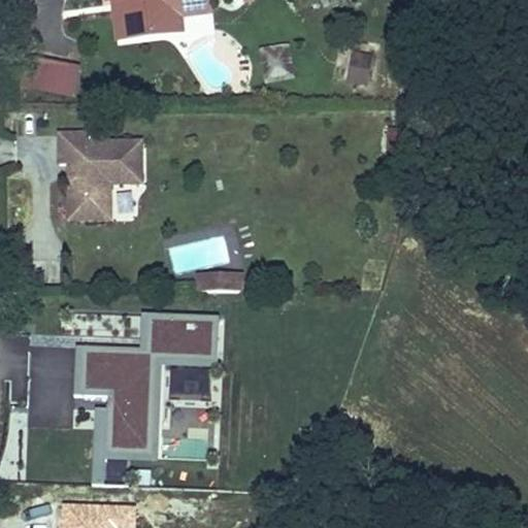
[(114,0),(114,1),(120,0),(129,0),(134,39),(160,36),(159,26),(168,13),(178,13),(198,11),(221,10),(220,0),(114,0)]
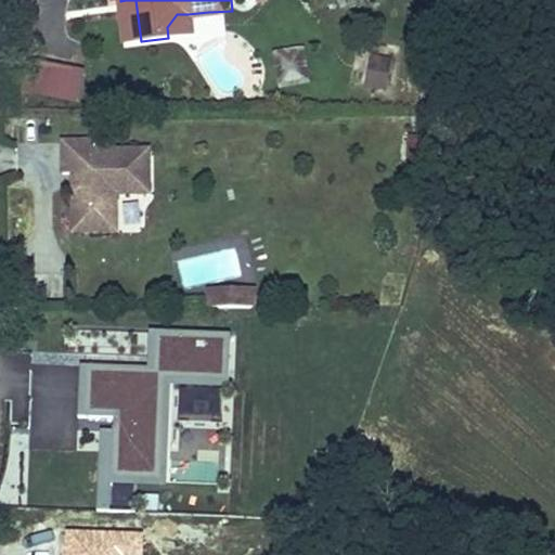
[(128,0),(131,41),(141,41),(136,0),(128,0)]
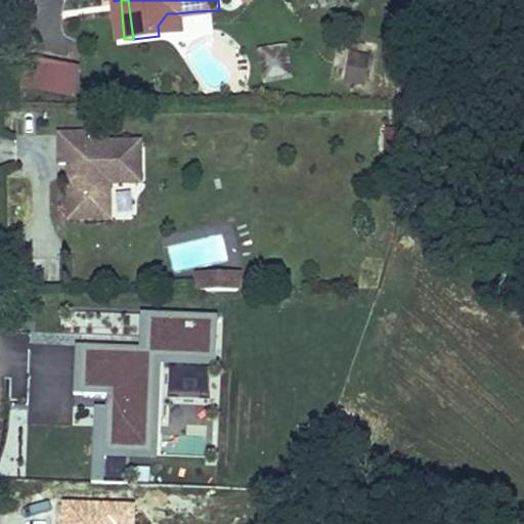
[(158,26),(159,36),(177,34),(177,13),(167,13),(158,26)]
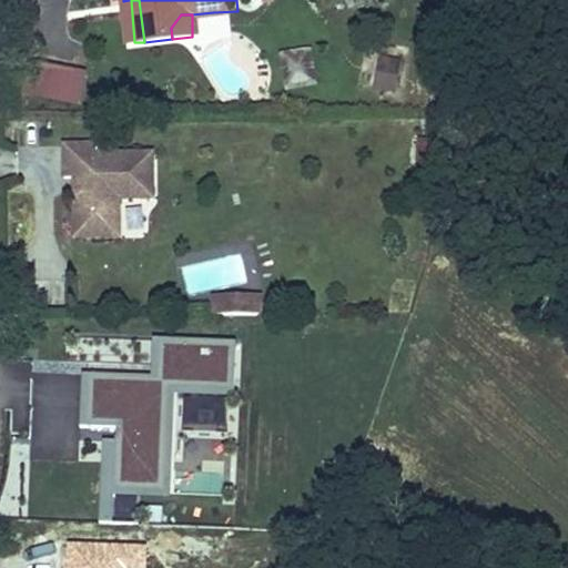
[(313,44),(280,51),(287,92),(322,85),(313,44)]
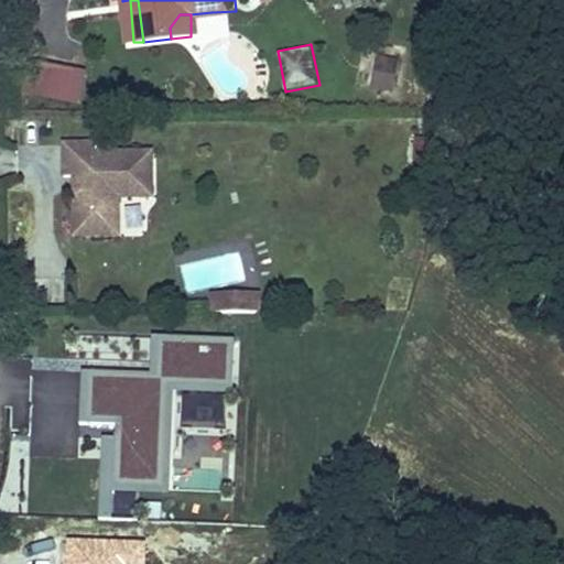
[(400,58),(378,54),(371,88),(393,93),(400,58)]
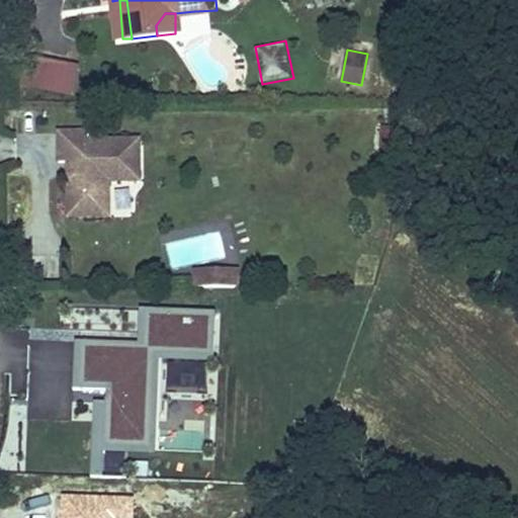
[(26,52),(20,85),(77,95),(83,63),(26,52)]
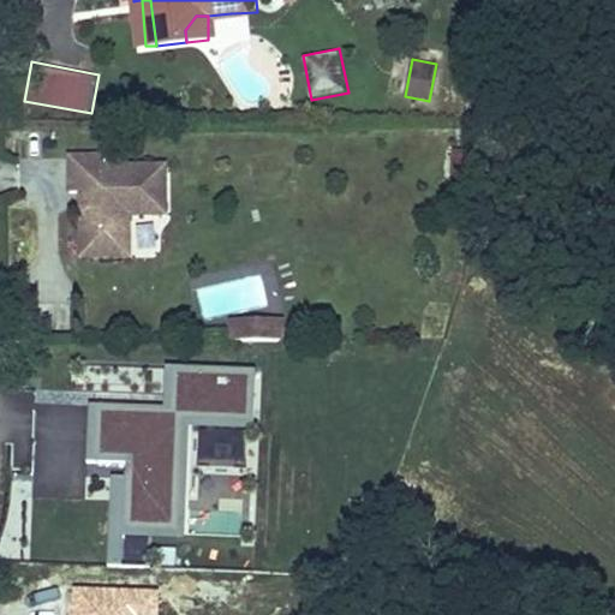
[(475,133),(457,133),(455,163),(475,163),(475,133)]
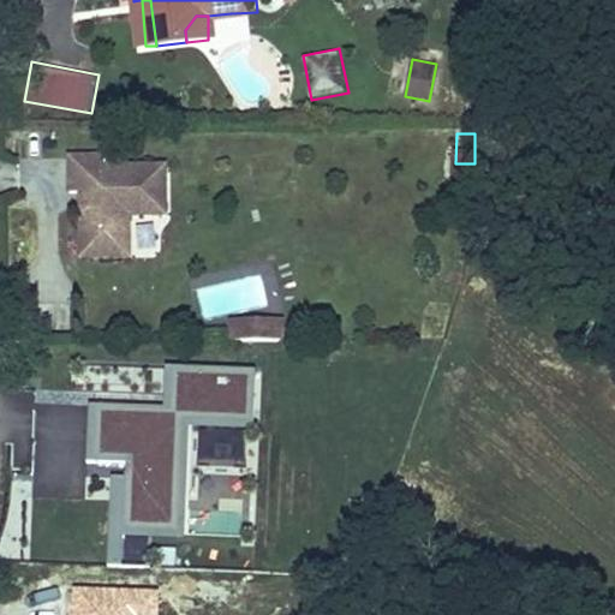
[(108,151),(73,154),(75,190),(85,189),(91,189),(91,207),(85,207),(88,254),(136,252),(135,210),(172,209),(169,160),(108,162),(108,151)]
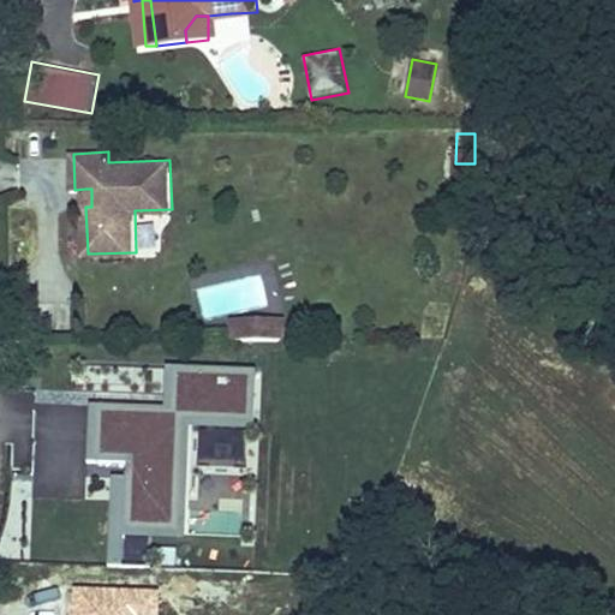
[(276,312),(242,315),(243,333),(278,330),(276,312)]
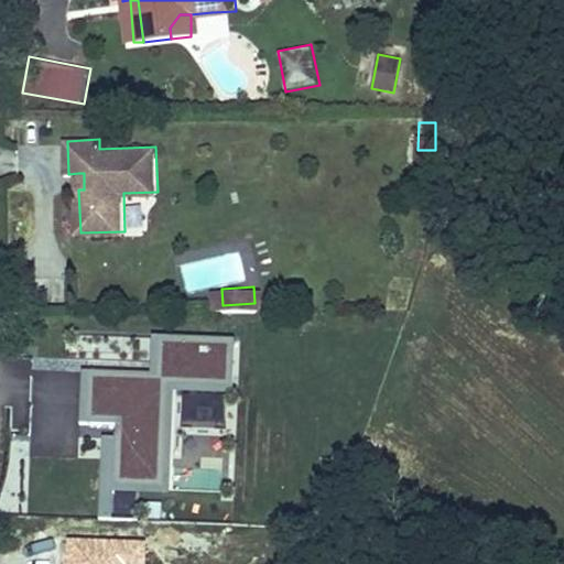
[(266,286),(253,286),(255,303),(267,303),(266,286)]
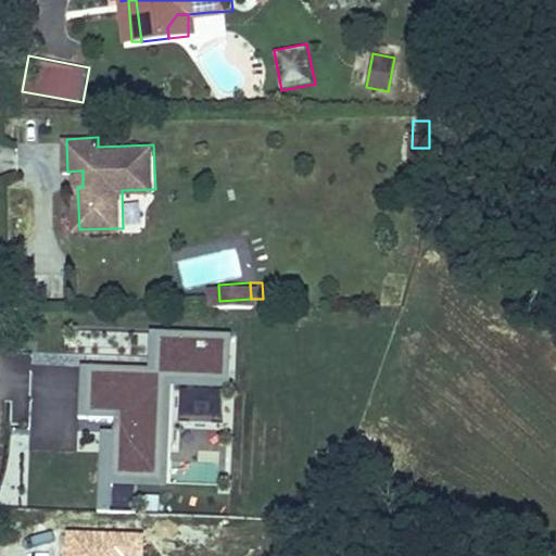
[(115,417),(112,481),(165,483),(171,383),(228,387),(230,335),(152,330),(150,369),(84,366),(80,415),(115,417)]
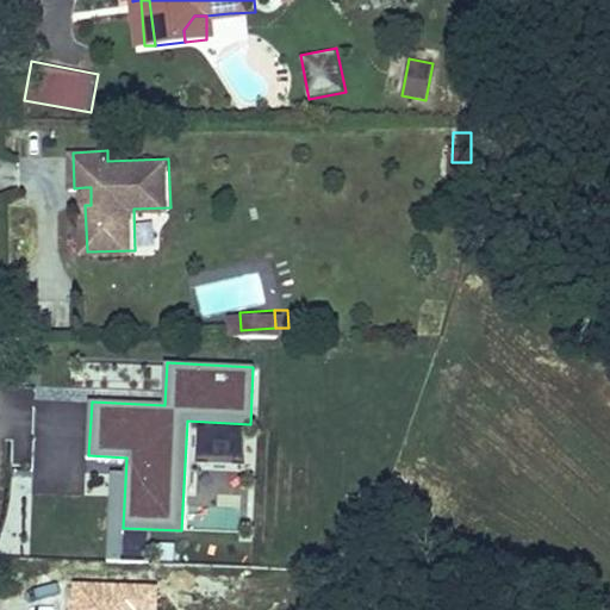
[(244,531),(244,495),(212,495),(212,531),(244,531)]
